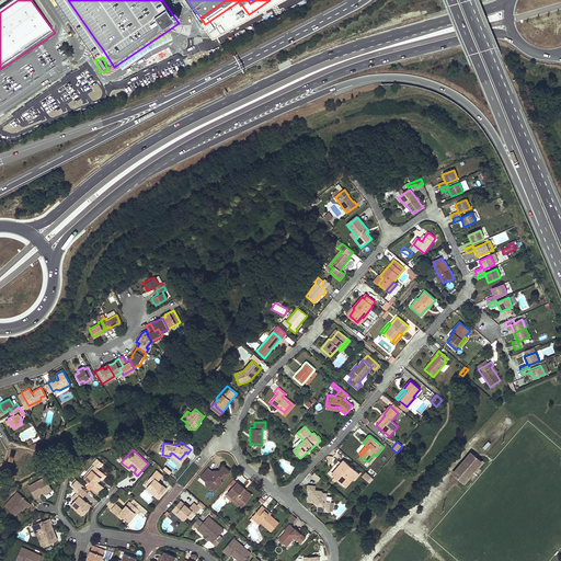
[(171,453),(170,456),(172,456),(181,462),(187,454),(186,451),(180,459),(173,454),(171,453)]
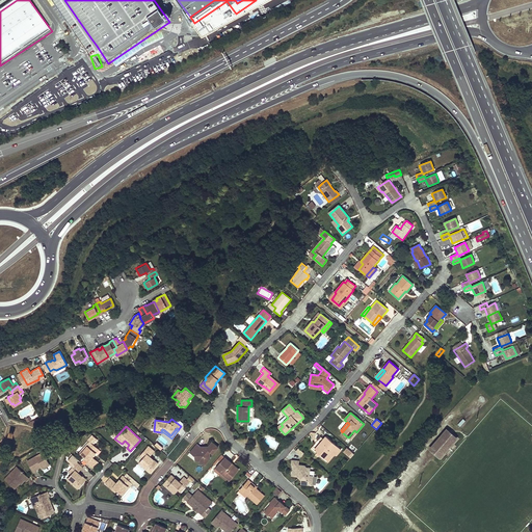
[(435,444),(433,446),(437,449),(434,452),(442,457),(457,440),(451,433),(448,436),(445,433),(443,436),(442,435),(441,436),(441,437),(436,443),(434,444),(435,444)]
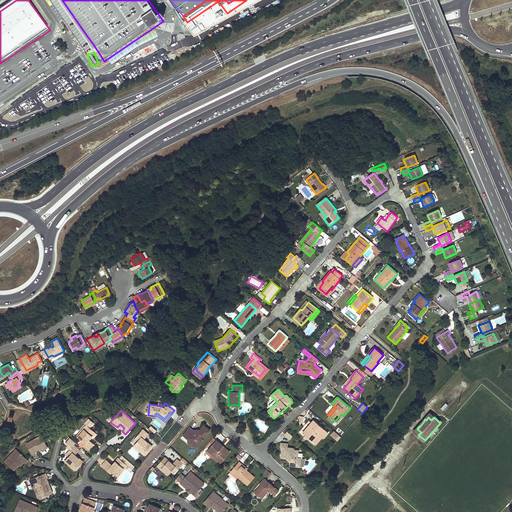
[(82,432),(78,436),(82,440),(85,443),(84,445),(89,450),(95,444),(89,439),(95,432),(89,427),(93,422),(89,418),(85,423),(86,424),(80,431),(82,432)]
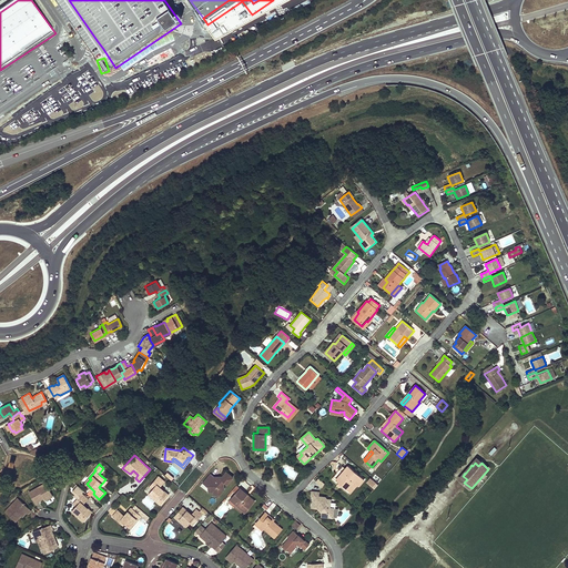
[(345,468),(336,479),(347,489),(354,482),(357,484),(358,485),(364,479),(348,465),(345,468)]
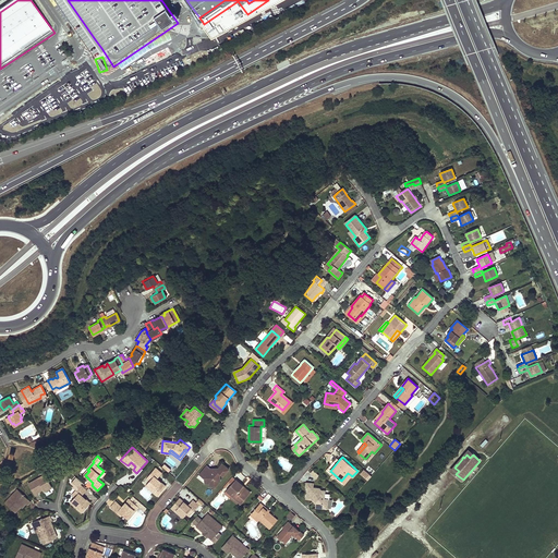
[(327,469),(330,471),(339,460),(337,458),(327,469)]
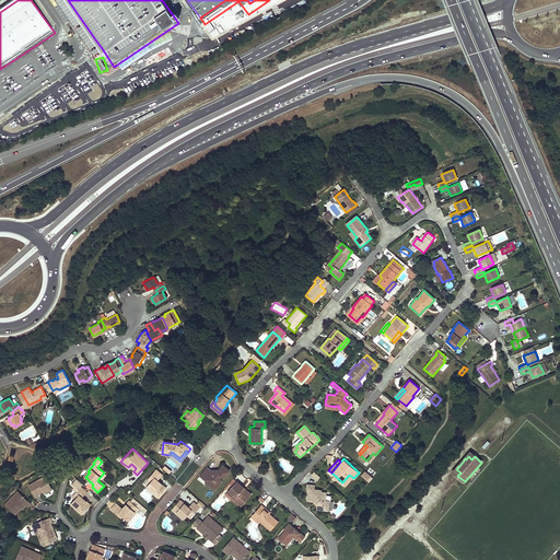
[(216,482),(222,482),(221,477),(222,476),(224,477),(231,470),(223,464),(217,473),(209,467),(200,477),(205,480),(206,486),(209,485),(216,485),(216,482)]
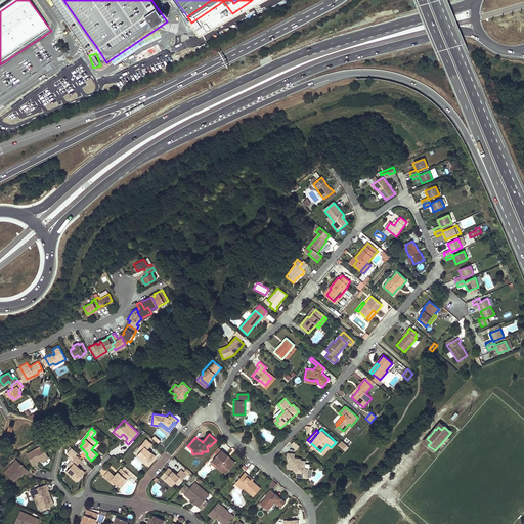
[(140,457),(139,459),(147,466),(155,456),(150,453),(150,454),(148,452),(149,451),(146,450),(151,445),(145,440),(140,445),(143,447),(140,451),(137,454),(140,457)]
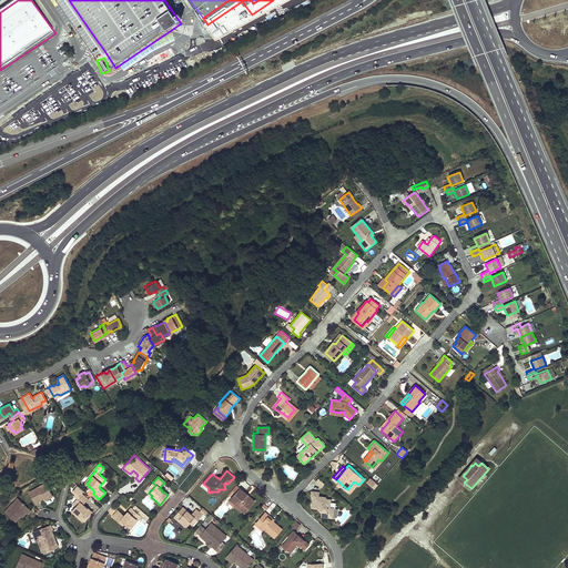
[(375,489),(378,485),(369,478),(366,483),(375,489)]
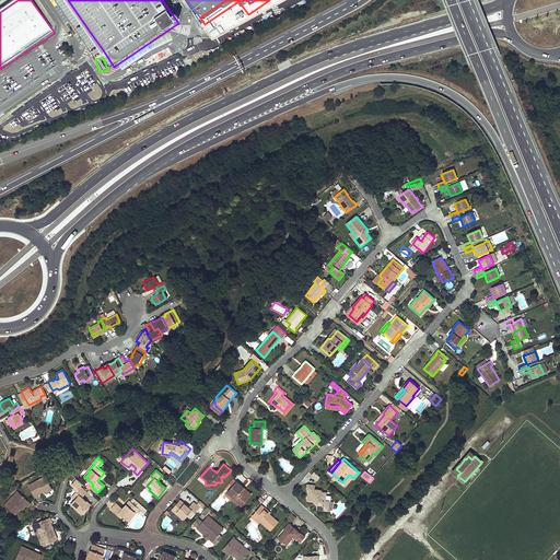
[(349,475),(342,482),(345,486),(352,477),(349,475)]
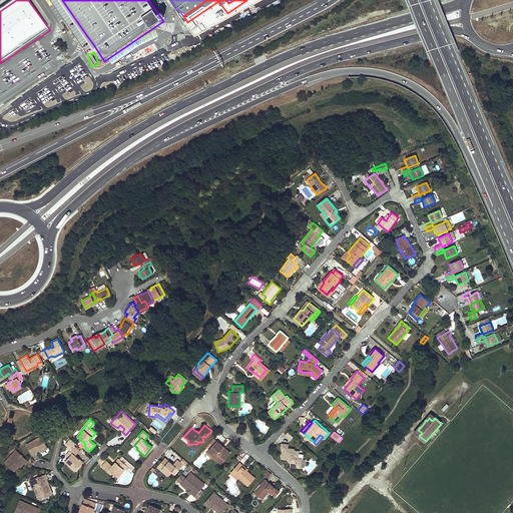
[(38,448),(39,450),(40,452),(47,448),(40,436),(25,445),(31,455),(35,453),(34,453),(33,451),(38,448)]
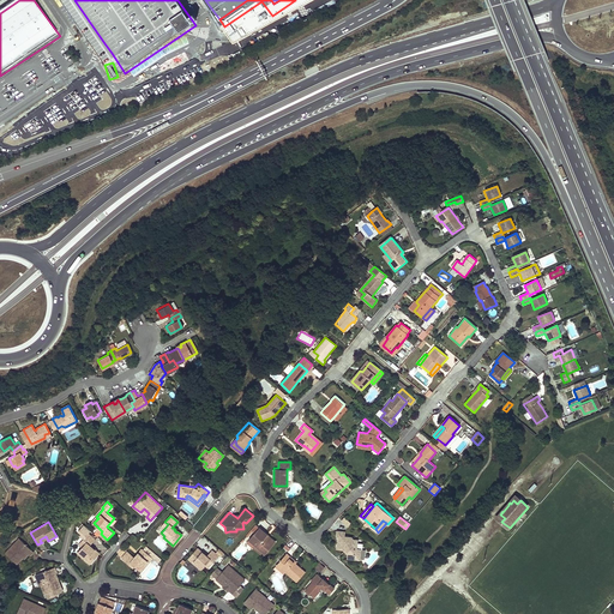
[(257,546),(266,554),(275,543),(266,536),(268,535),(260,529),(251,540),(257,546)]
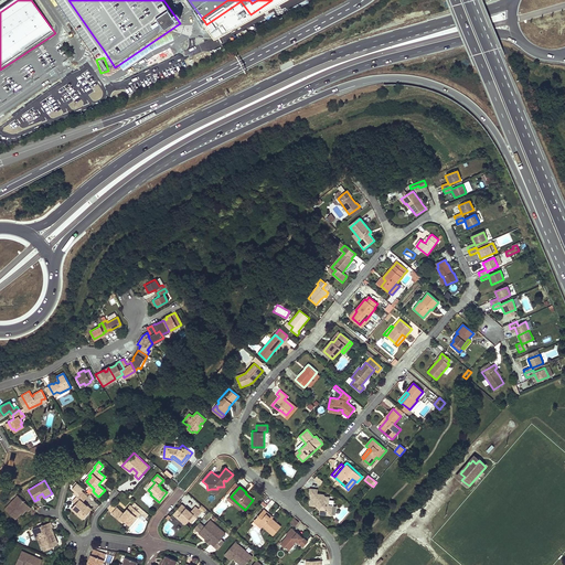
[(88,497),(82,491),(76,497),(81,500),(76,503),(73,508),(76,511),(84,519),(93,510),(87,505),(86,507),(85,504),(86,504),(83,502),(88,497)]
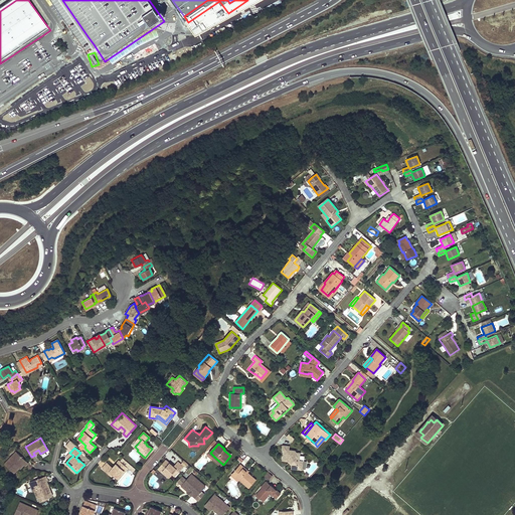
[(289,450),(284,450),(284,454),(285,454),(285,456),(284,456),(283,460),(290,461),(293,465),(293,469),(300,470),(300,466),(303,466),(303,461),(300,460),(300,453),(296,453),(295,451),(289,450)]
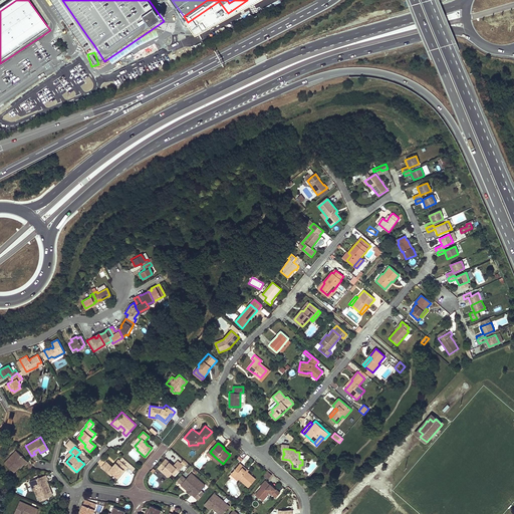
[(11,458),(9,457),(4,463),(13,472),(17,468),(15,467),(17,465),(18,466),(19,467),(23,463),(24,465),(27,462),(17,452),(11,458)]
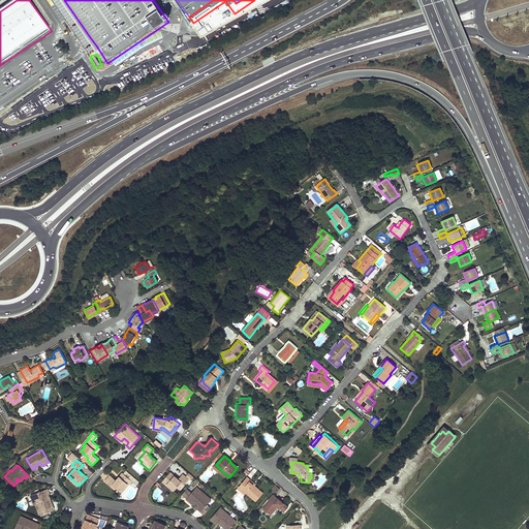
[(227,479),(229,477),(221,470),(219,473),(227,479)]
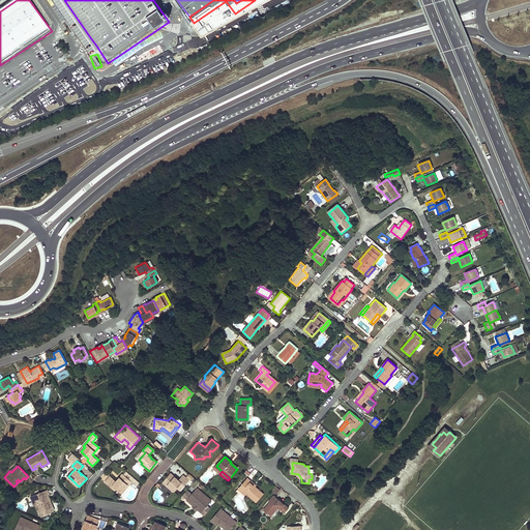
[(111,476),(106,482),(112,488),(113,486),(116,488),(120,492),(124,489),(125,489),(133,481),(130,480),(123,473),(117,481),(111,476)]
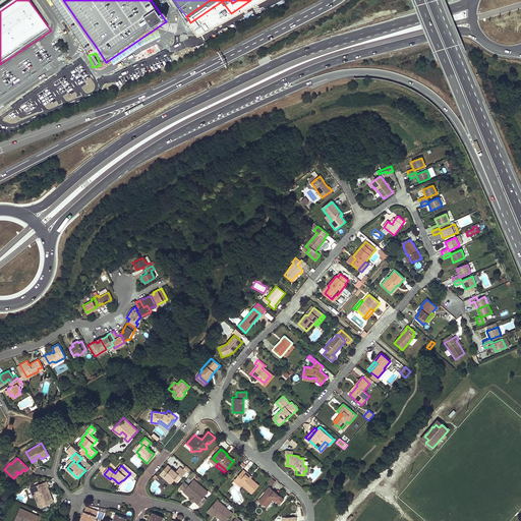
[(171,469),(171,468),(167,465),(160,474),(168,480),(169,479),(172,482),(175,478),(178,475),(181,477),(185,472),(180,467),(175,472),(173,470),(172,471),(171,469)]
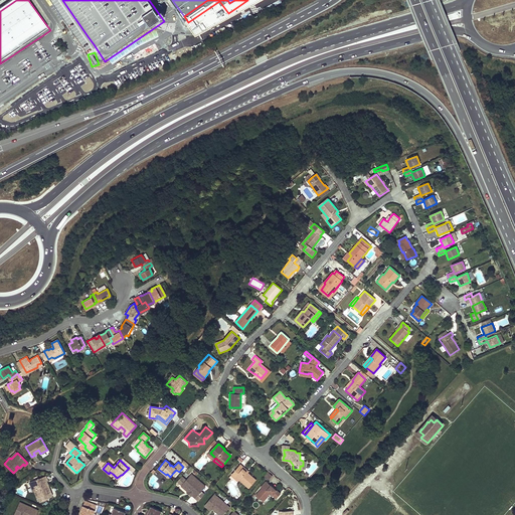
[(240,465),(232,474),(239,480),(248,488),(255,480),(247,473),(242,468),(243,467),(240,465)]
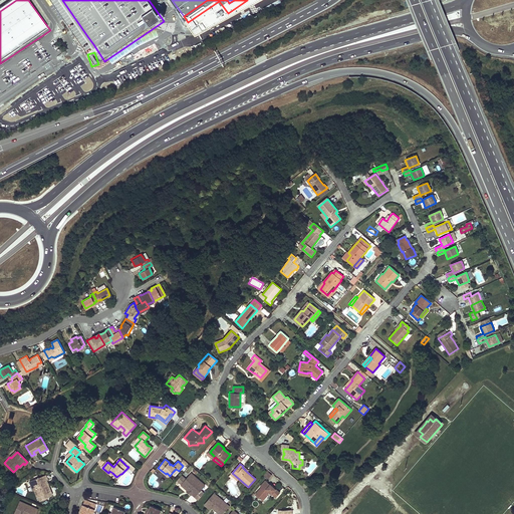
[(181,484),(181,485),(187,490),(190,487),(195,491),(192,494),(195,497),(198,500),(204,493),(201,490),(205,486),(191,474),(185,480),(181,484)]
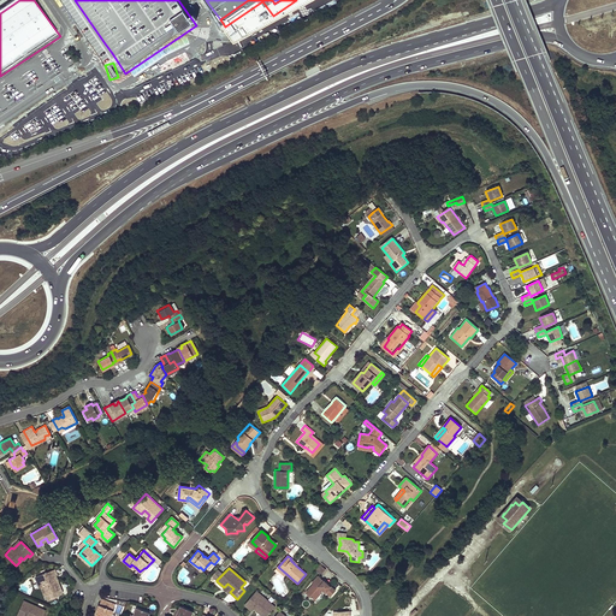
[(58,597),(61,594),(60,590),(61,590),(58,580),(57,580),(55,576),(58,575),(55,569),(39,576),(40,581),(37,582),(40,588),(42,587),(45,596),(47,596),(49,600),(58,597)]
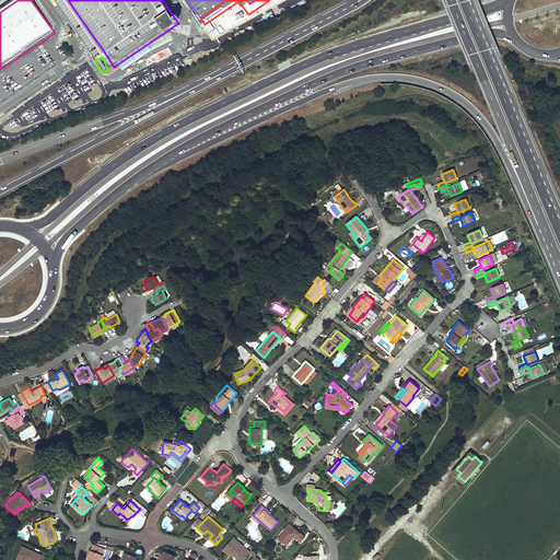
[(201,523),(197,518),(193,523),(197,527),(201,523)]
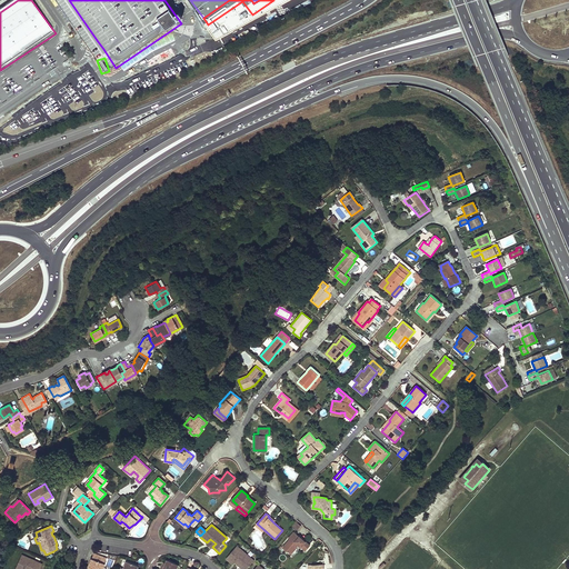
[(299,545),(301,546),(306,550),(310,545),(293,531),(288,538),(289,539),(282,547),(290,555),(296,547),(299,545)]
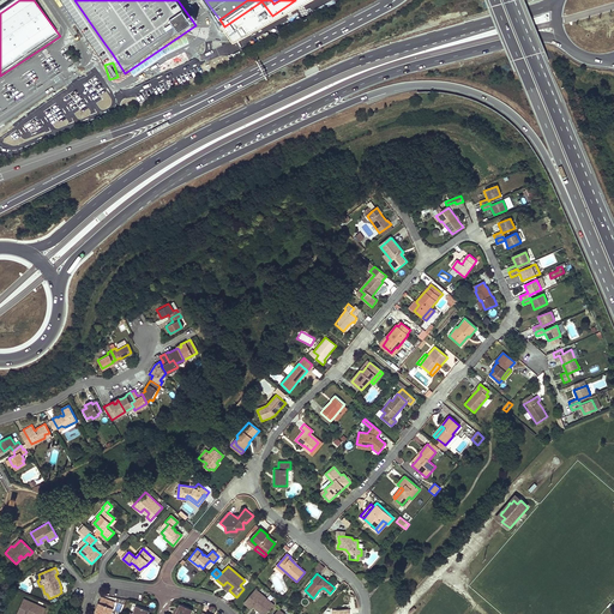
[(265,601),(266,599),(256,589),(244,602),(252,609),(253,607),(254,606),(256,605),(257,606),(256,607),(256,608),(262,613),(263,613),(264,613),(266,613),(274,606),(270,602),(269,605),(265,601)]
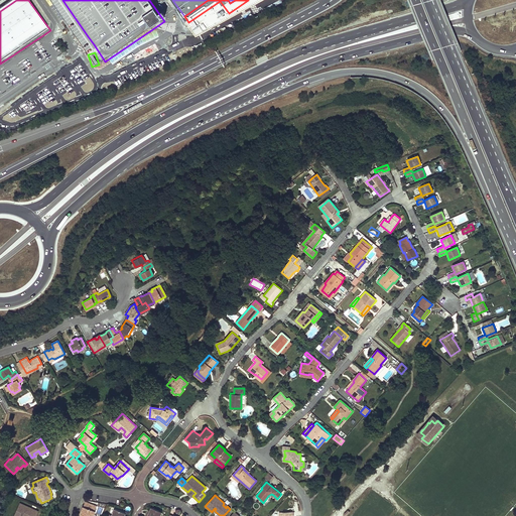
[(82,515),(84,515),(93,515),(97,507),(85,502),(84,506),(82,511),(84,512),(83,513),(82,513),(82,515)]
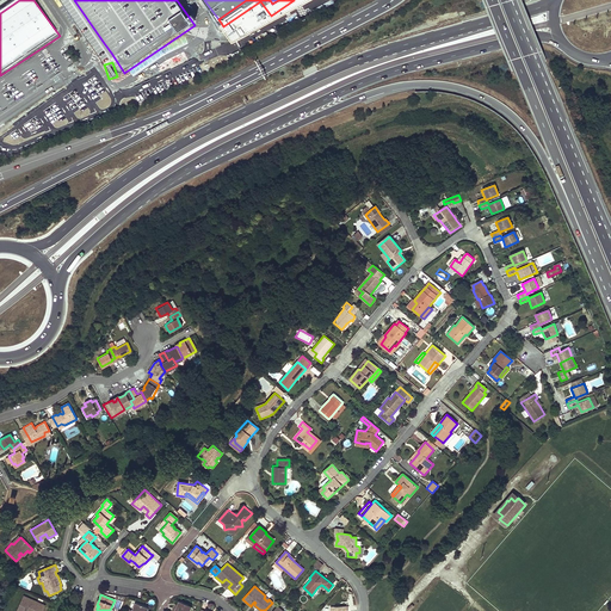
[(36,604),(37,602),(23,596),(16,610),(26,610),(28,610),(29,610),(43,610),(45,606),(41,604),(41,606),(36,604)]
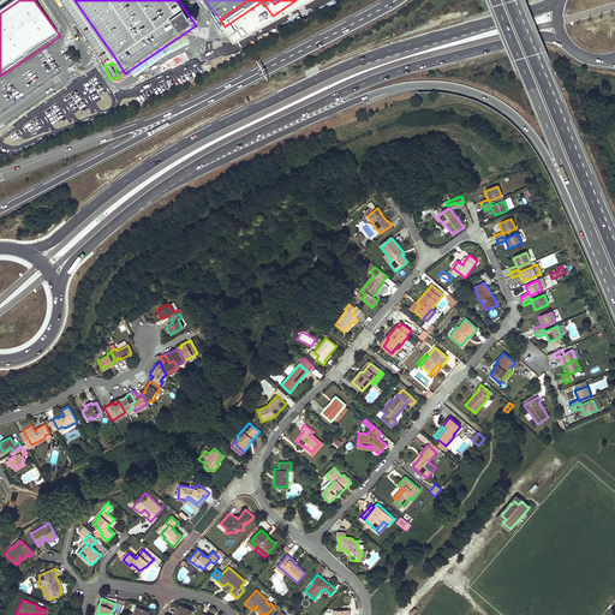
[(454,613),(463,601),(461,599),(453,611),(454,613)]
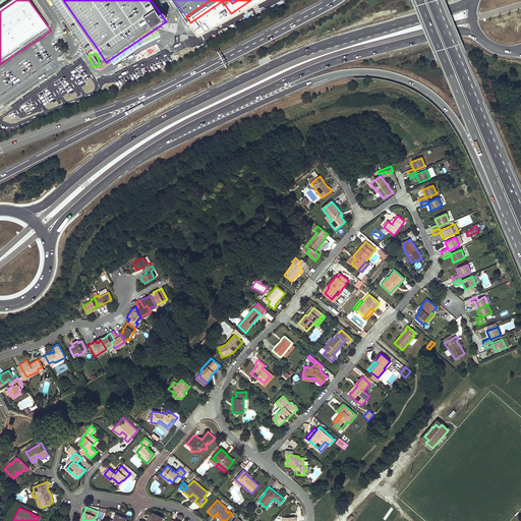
[(375,515),(367,509),(357,520),(373,520),(372,520),(375,515)]
